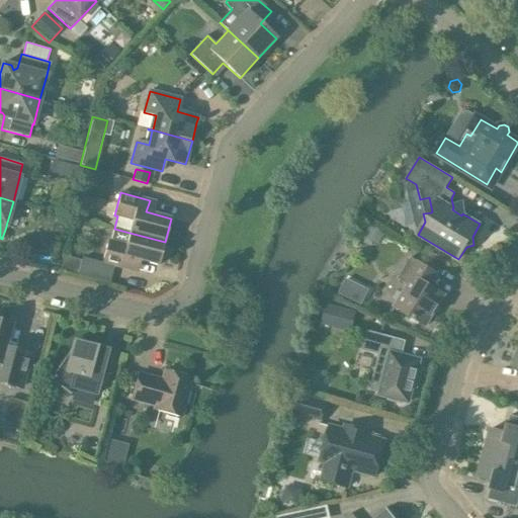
[(15,229),(6,227),(2,238),(12,241),(15,229)]
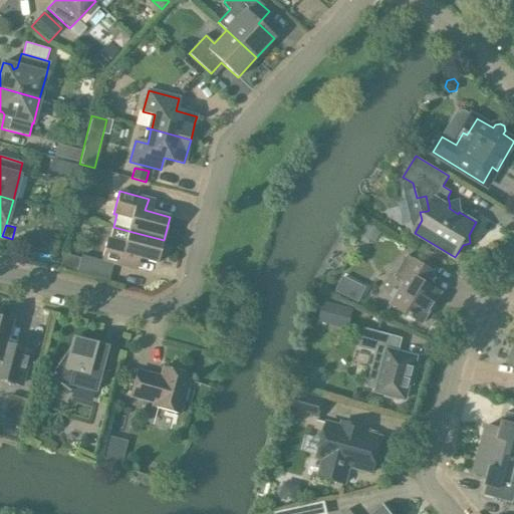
[(164,240),(129,231),(113,227),(110,239),(107,239),(101,261),(109,263),(130,268),(133,257),(158,263),(164,240)]
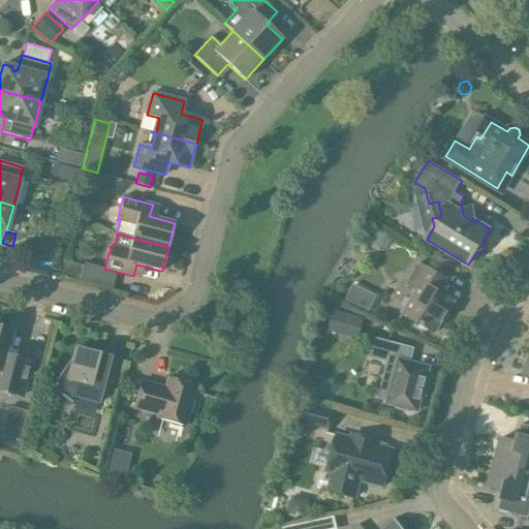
[(404,312),(404,313),(406,315),(406,318),(417,324),(421,323),(435,333),(455,301),(439,291),(446,279),(419,262),(407,284),(419,292),(406,313),(404,312)]
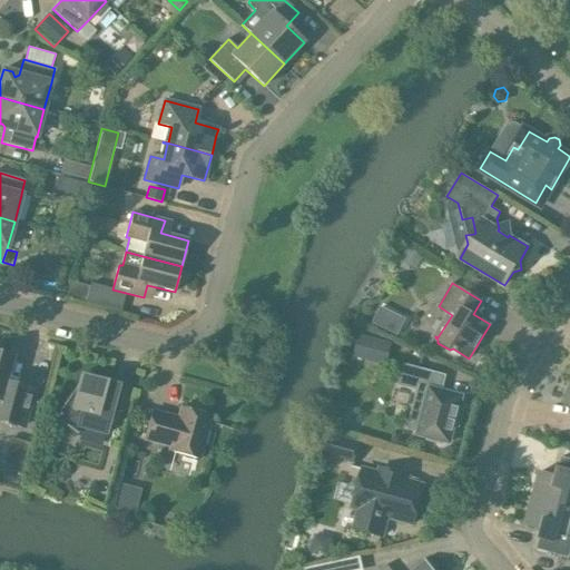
[(112,290),(90,284),(86,303),(116,311),(121,292),(112,290)]
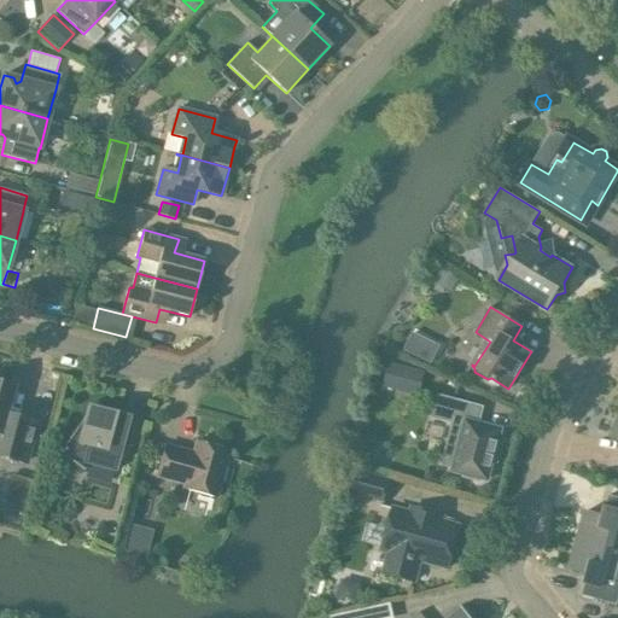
[(413,331),(406,350),(436,363),(443,344),(413,331)]
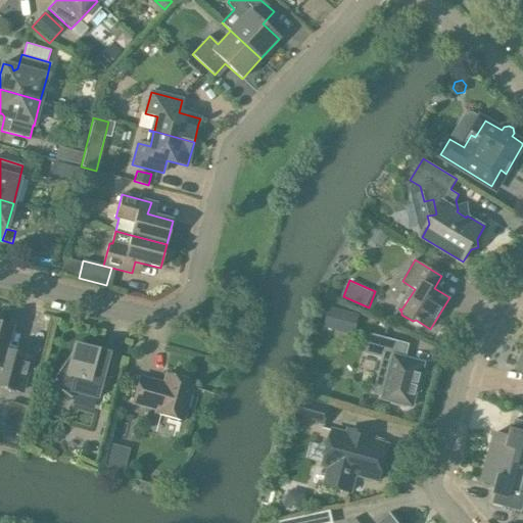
[(324,328),(336,331),(339,320),(358,325),(361,315),(330,306),(324,328)]
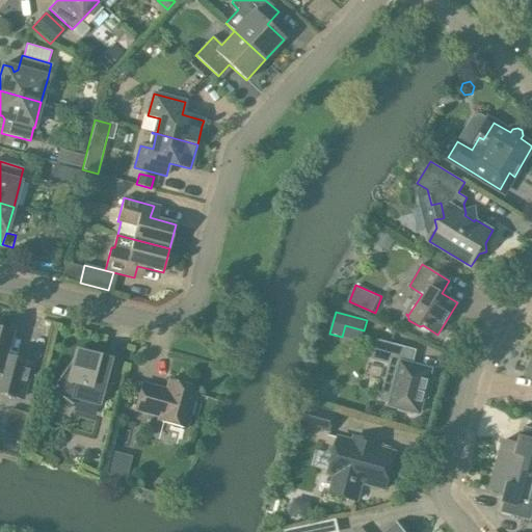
[(0,393),(8,395),(9,393),(23,397),(32,363),(6,355),(12,331),(0,327),(0,393)]
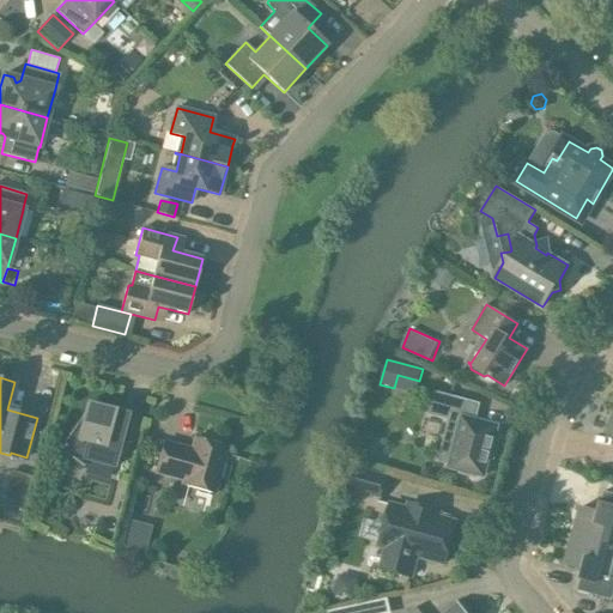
[(479,405),(451,398),(436,393),(430,413),(450,418),(444,439),(456,443),(450,467),(461,469),(460,473),(477,478),(478,474),(484,475),(497,426),(474,420),(479,405)]
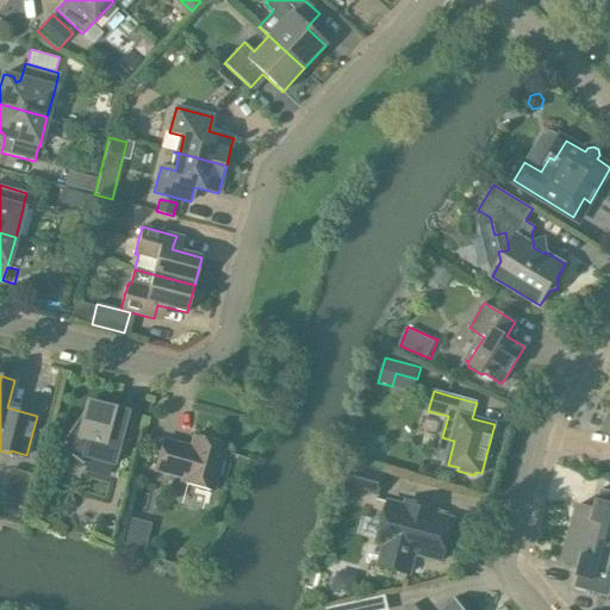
[(58,448),(83,465),(83,464),(87,459),(113,466),(118,449),(125,452),(134,419),(132,419),(126,418),(128,412),(86,402),(83,411),(58,448)]
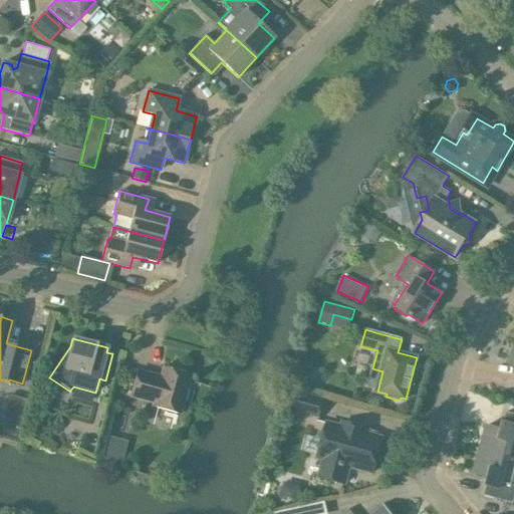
[(138,370),(131,397),(154,403),(153,407),(180,414),(190,374),(163,367),(160,379),(155,378),(156,375),(138,370)]
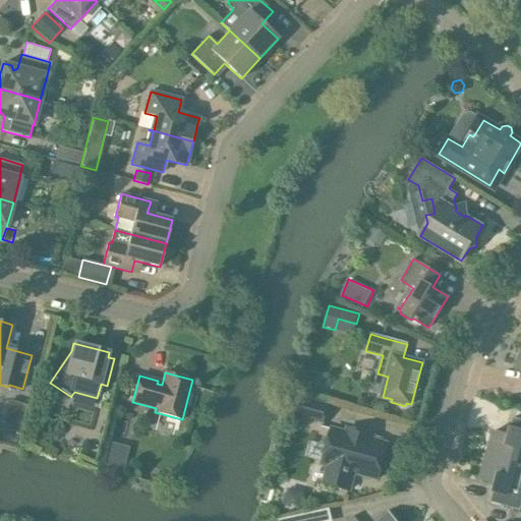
[(300,399),(296,414),(323,421),(322,426),(323,427),(328,406),(300,399)]
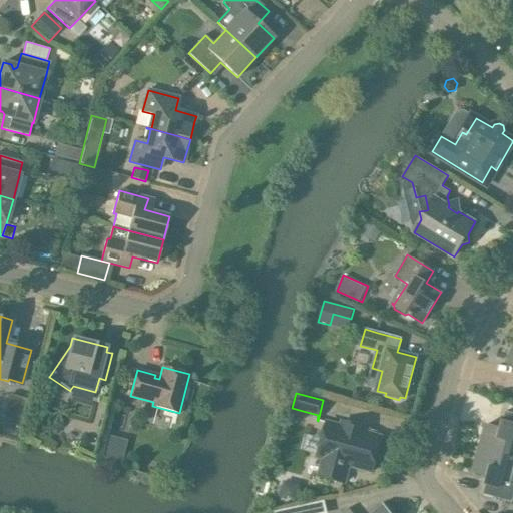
[(24,424),(30,399),(9,394),(3,419),(24,424)]
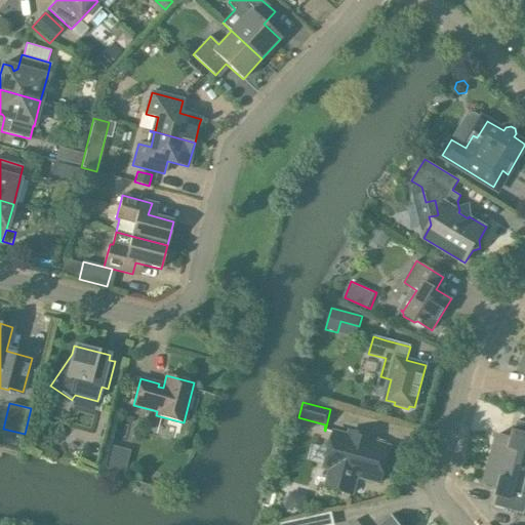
[(491,459),(524,468),(524,422),(518,420),(515,432),(514,431),(514,433),(515,433),(513,439),(499,435),(498,435),(491,459)]
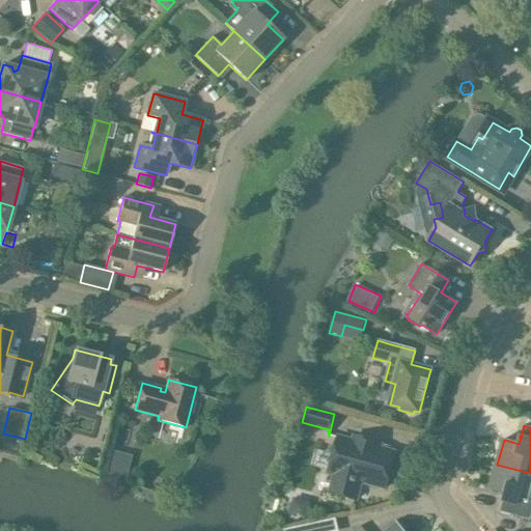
[(338,438),(329,473),(336,475),(331,493),(357,500),(362,479),(369,481),(368,483),(386,487),(395,452),(380,448),(381,443),(355,437),(354,442),(338,438)]
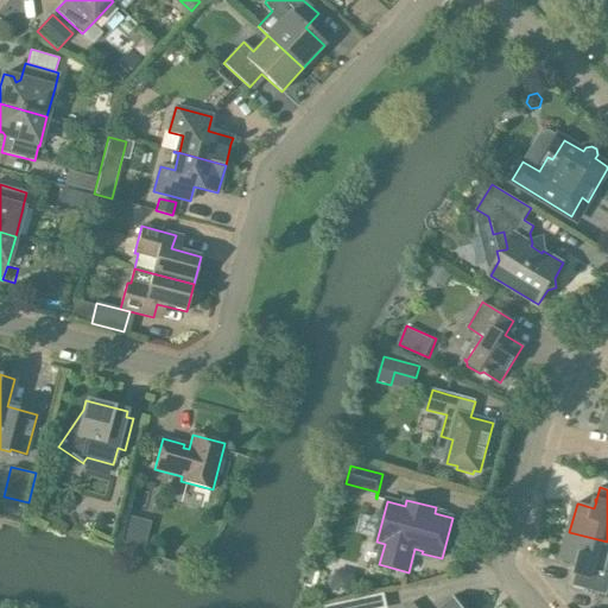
[(143,555),(149,530),(138,527),(139,519),(127,517),(119,549),(143,555)]
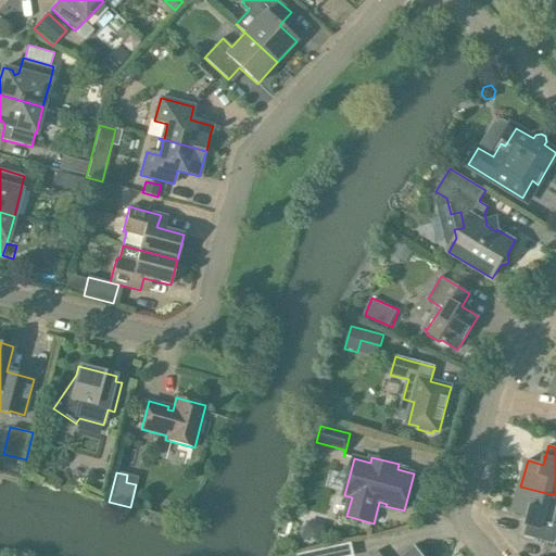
[(555,519),(555,495),(520,487),(514,513),(515,513),(529,517),(527,523),(526,525),(527,525),(523,535),(555,544),(555,542),(555,525),(555,519)]
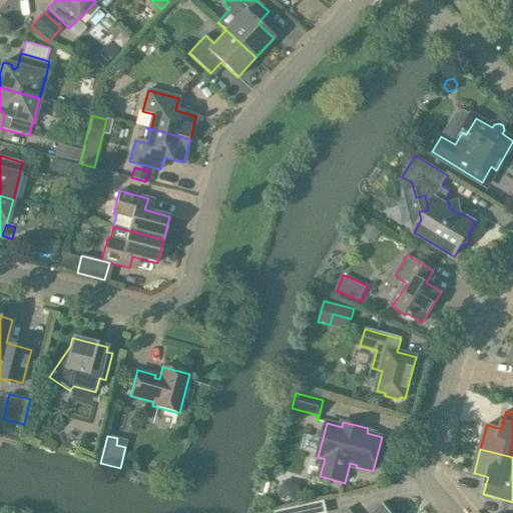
[(352,512),(349,508),(343,512),(391,512),(384,503),(383,504),(384,505),(374,512),(352,512)]
